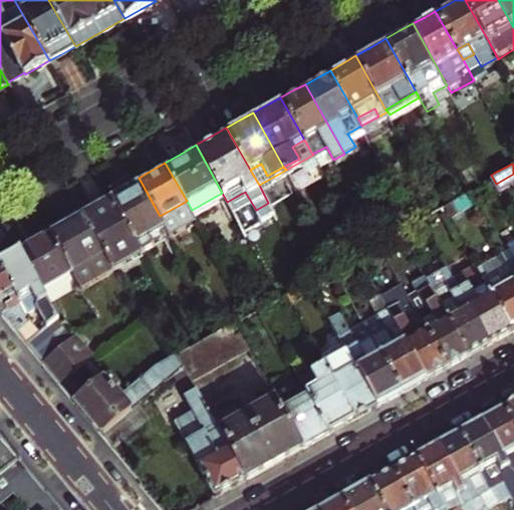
[(160,216),(139,178),(123,186),(107,195),(139,250),(170,233),(160,216)]
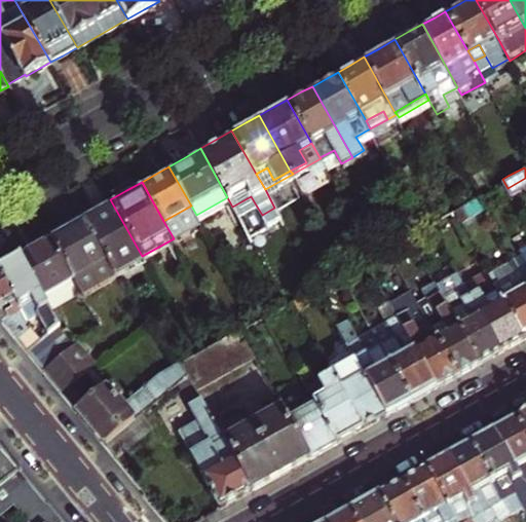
[(237,217),(257,207),(251,196),(232,207),(237,217)]
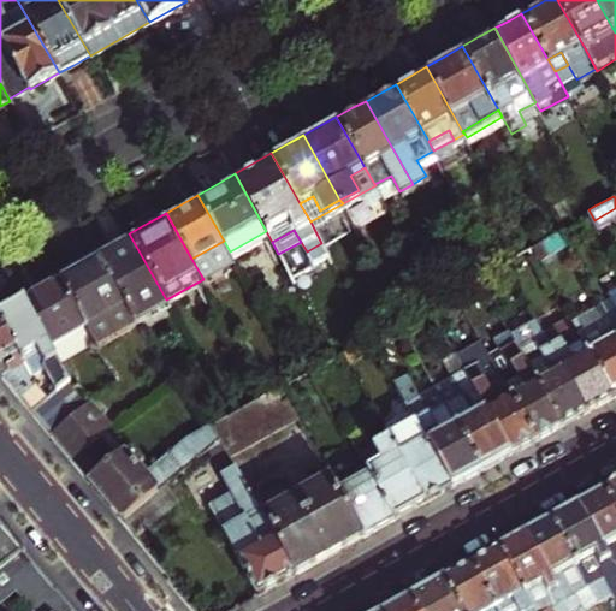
[(166,300),(129,233),(113,243),(96,253),(122,298),(134,320),(167,302),(166,300)]
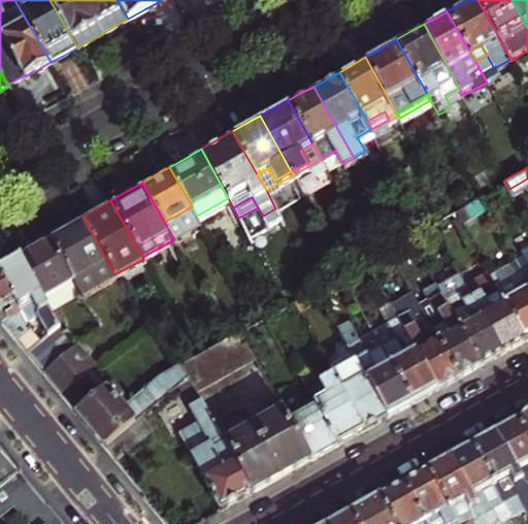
[(104,256),(83,217),(65,227),(48,236),(69,275),(79,295),(114,274),(104,256)]
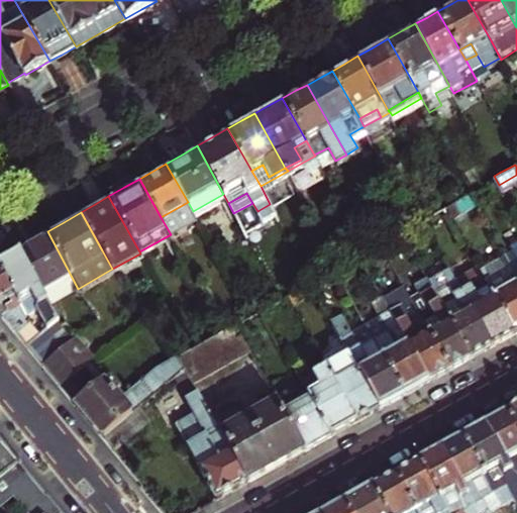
[(35,238),(18,248),(38,286),(68,270),(47,231),(35,238)]
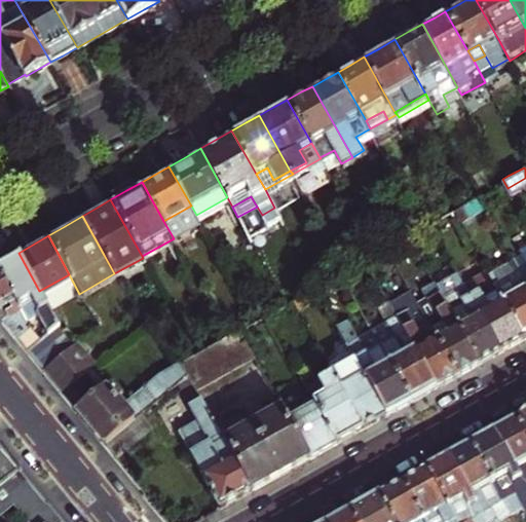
[(0,258),(0,270),(29,322),(13,333),(24,346),(57,322),(39,291),(19,253),(16,250),(6,255),(0,258)]
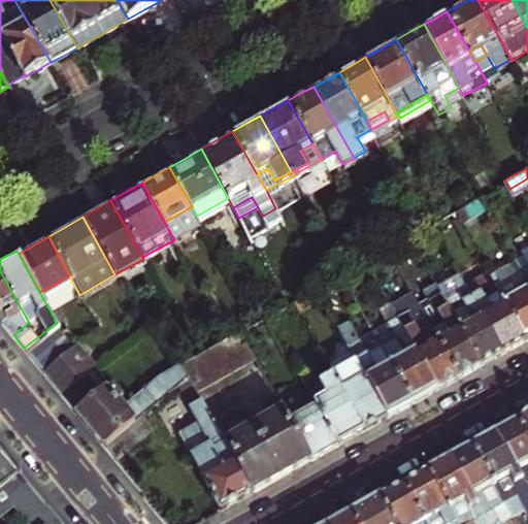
[(527,251),(515,259),(520,268),(527,263),(527,251)]
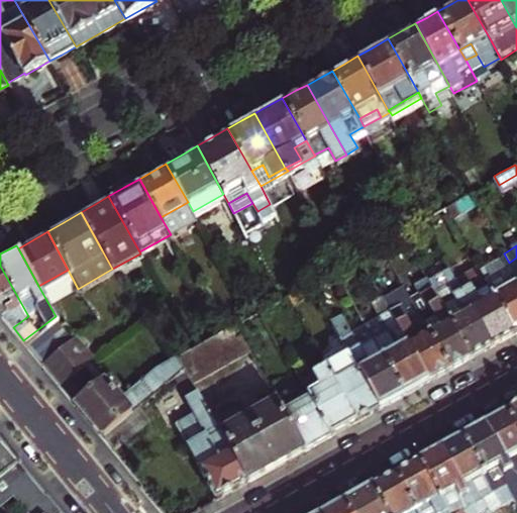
[(479,267),(513,329),(516,326),(516,277),(509,263),(504,253),(479,267)]
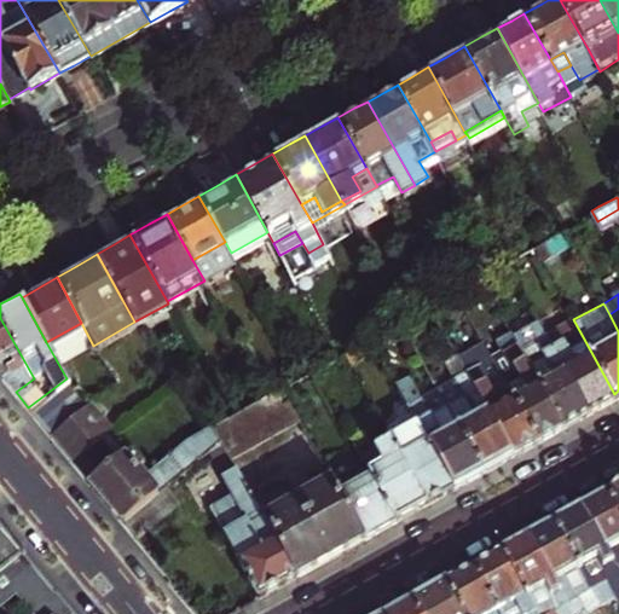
[(539,334),(520,345),(563,422),(578,413),(590,407),(578,384),(574,387),(544,332),(530,305),(520,311),(527,323),(533,323),(536,328),(539,334)]
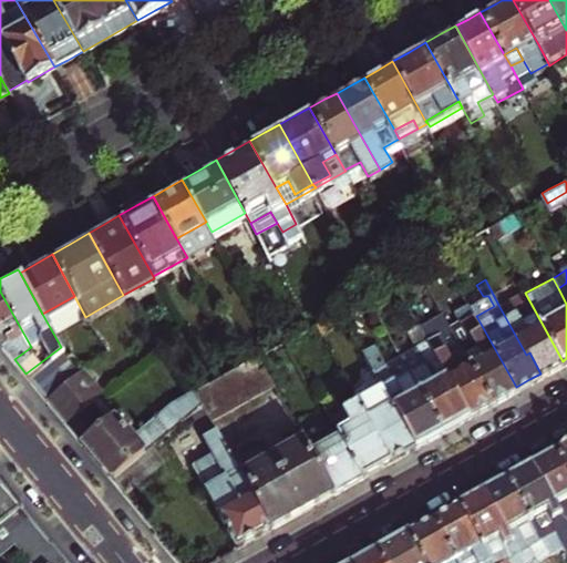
[(0,343),(14,359),(31,347),(0,292),(0,343)]
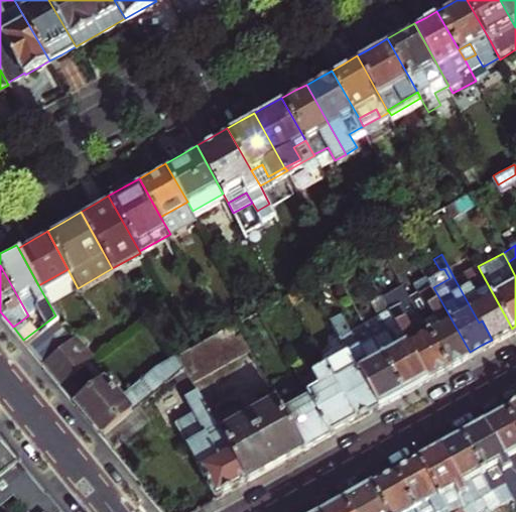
[(477,265),(454,277),(479,323),(482,321),(492,340),(504,333),(512,329),(478,266),(477,265)]
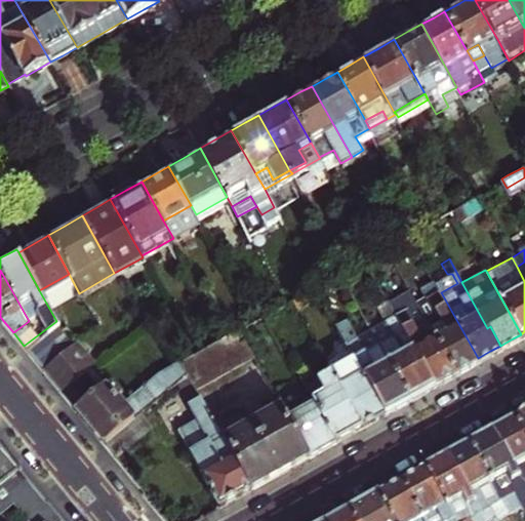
[(79,293),(69,274),(39,290),(56,321),(24,346),(41,366),(77,337),(94,322),(79,293)]
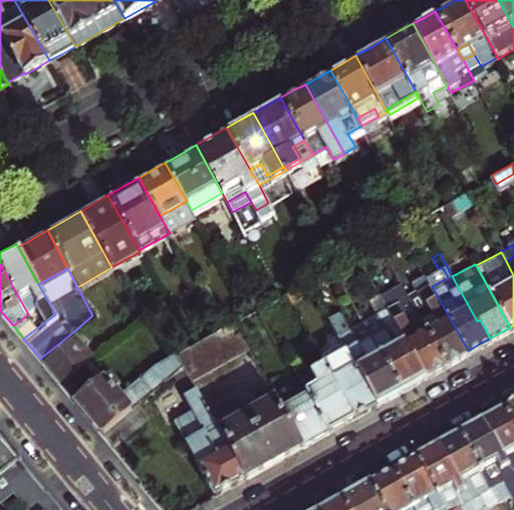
[(445,272),(429,281),(432,286),(448,277),(445,272)]
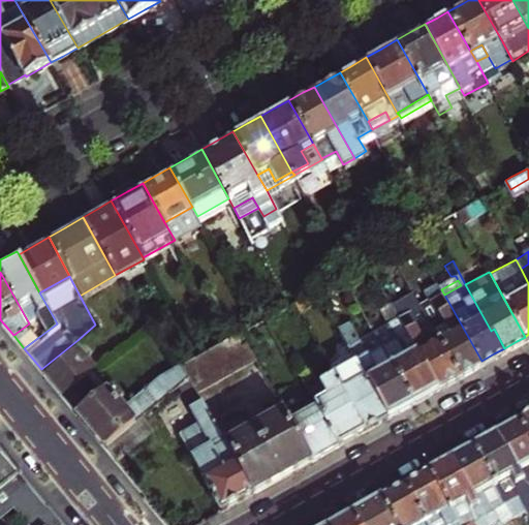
[(293,300),(297,306),(319,294),(315,286),(293,300)]
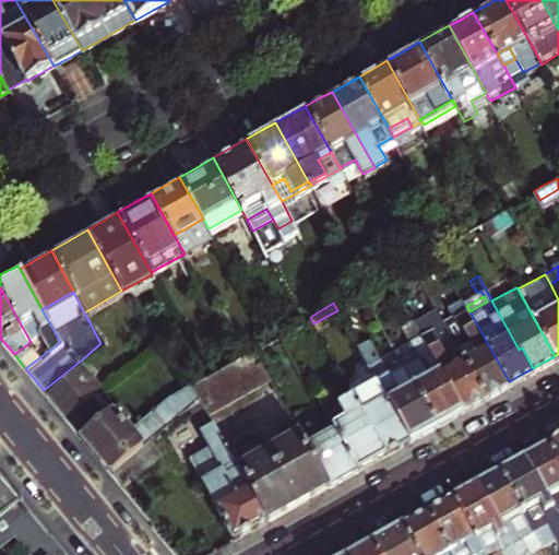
[(467,332),(454,339),(486,394),(499,387),(509,381),(470,311),(466,306),(455,311),(460,319),(467,332)]
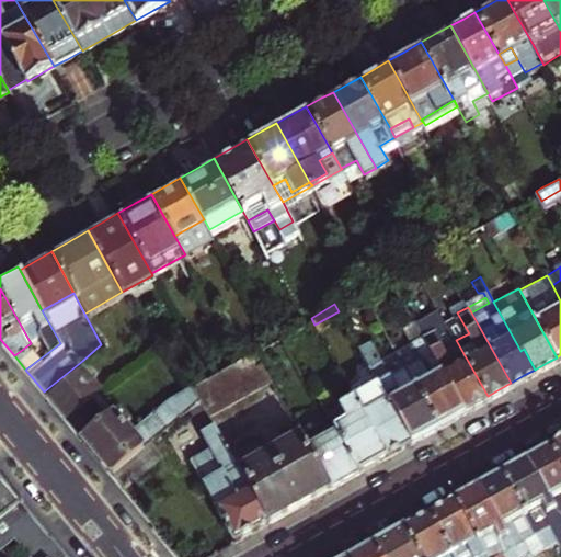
[(454,415),(465,409),(421,332),(411,317),(400,324),(407,333),(415,350),(400,357),(438,423),(454,415)]
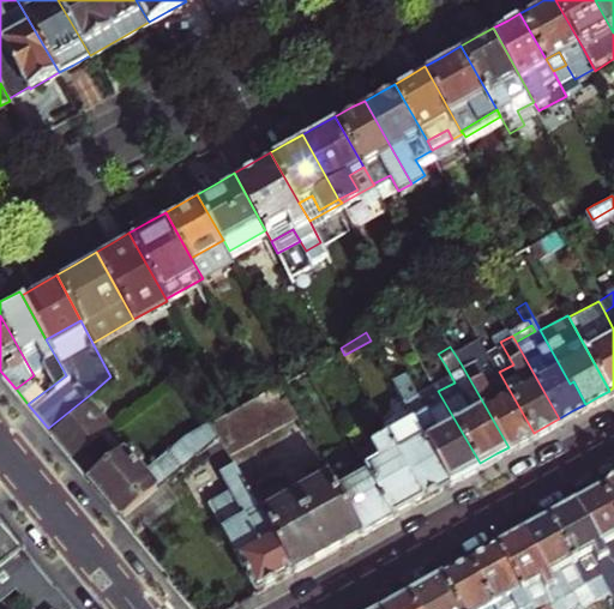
[(341,348),(333,351),(311,365),(315,372),(344,355),(341,348)]
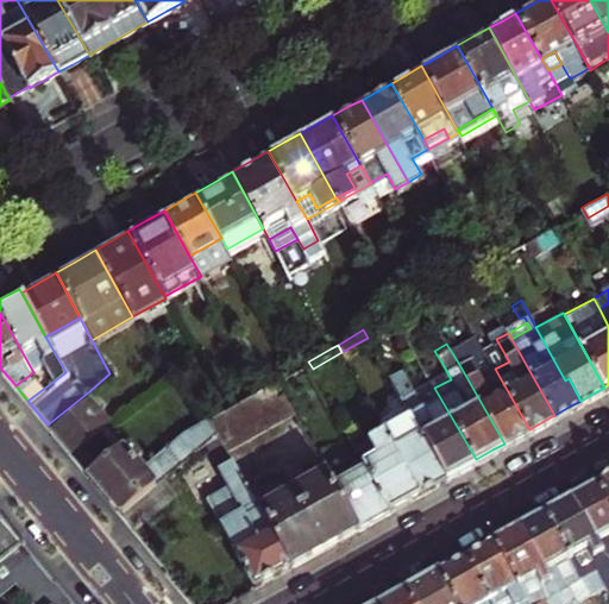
[(529,429),(495,369),(487,356),(482,346),(457,360),(504,444),(519,435),(529,429)]
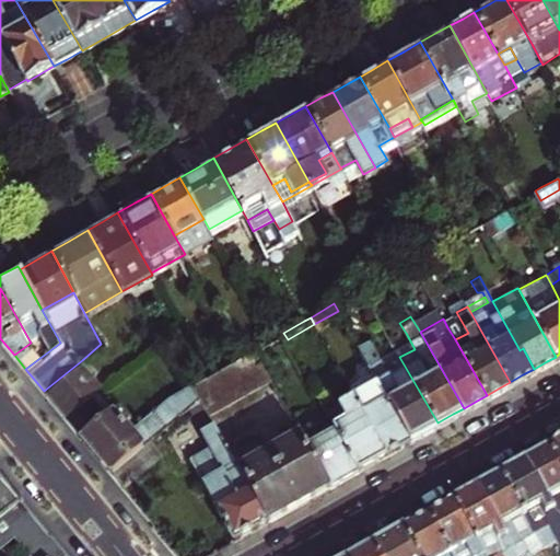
[(468,333),(461,320),(447,327),(455,339),(468,333)]
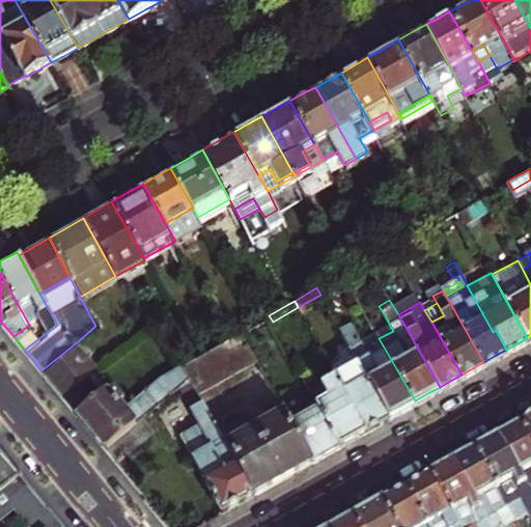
[(370,324),(379,338),(393,331),(385,315),(370,324)]
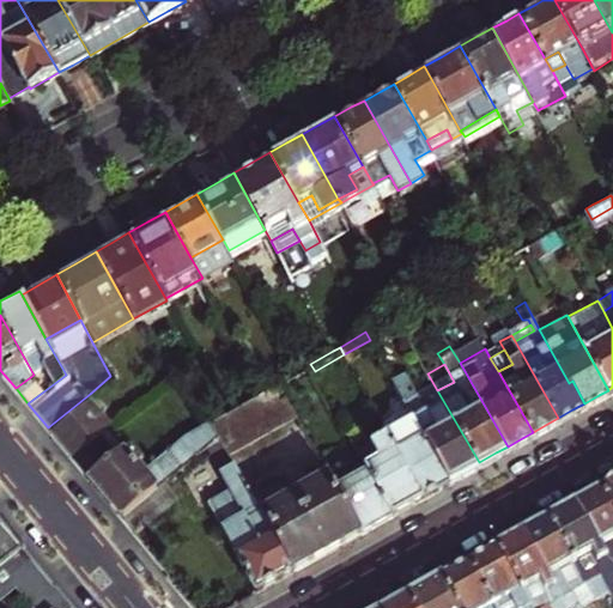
[(416,419),(450,479),(466,469),(479,462),(437,390),(422,400),(412,383),(402,365),(389,372),(416,419)]
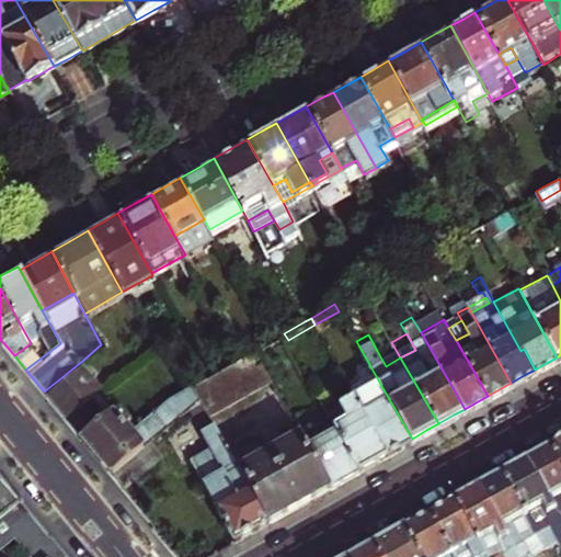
[(391,342),(377,351),(386,366),(400,357),(391,342)]
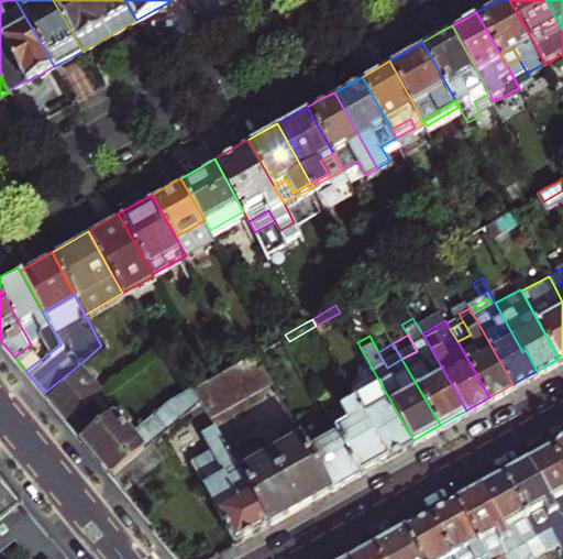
[(199,397),(209,415),(272,379),(256,351),(192,386),(199,397)]
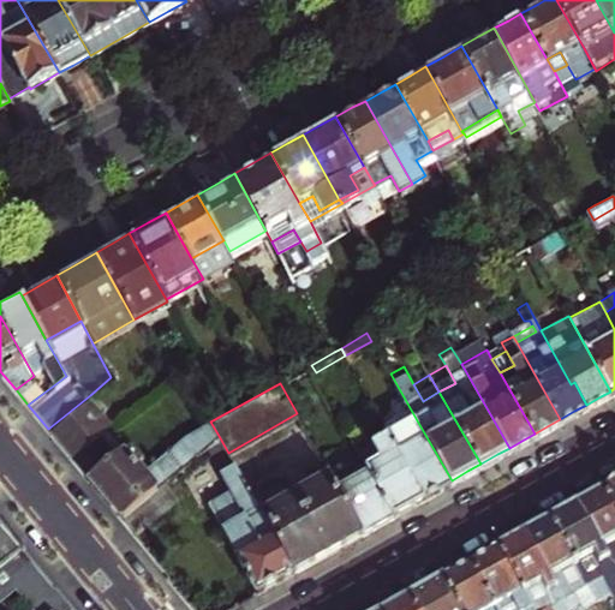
[(90,395),(48,429),(70,455),(105,428),(112,422),(90,395)]
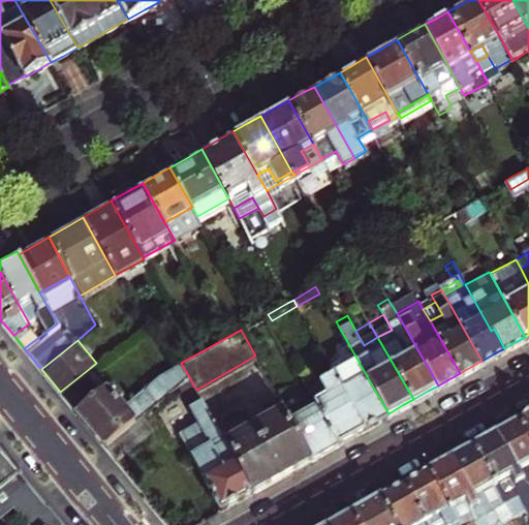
[(378,419),(389,413),(359,362),(336,375),(365,426),(378,419)]
